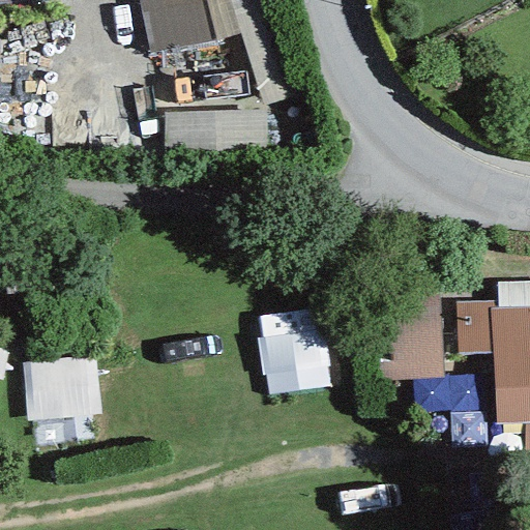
[(207,0),(140,0),(137,1),(147,55),(216,41),(207,0)]
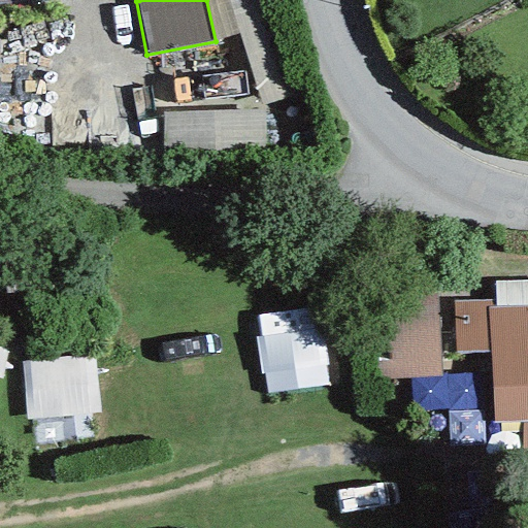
[(230,0),(264,107),(302,95),(272,0),(230,0)]
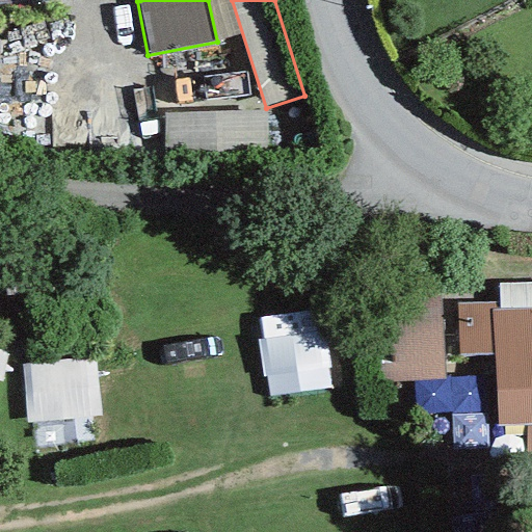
[(264,111),(164,112),(164,160),(264,158),(264,111)]
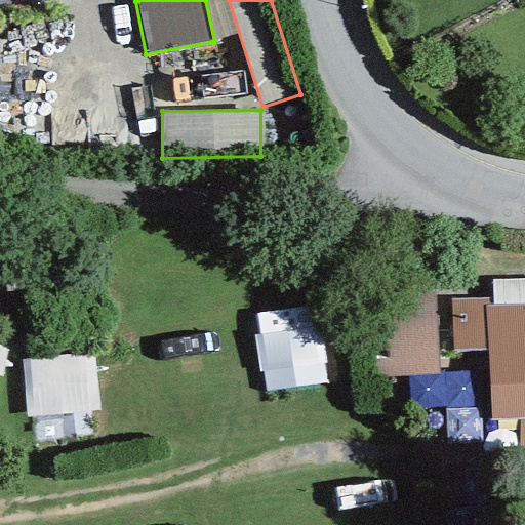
[(452,350),(489,349),(487,306),(487,298),(450,299),(452,350)]
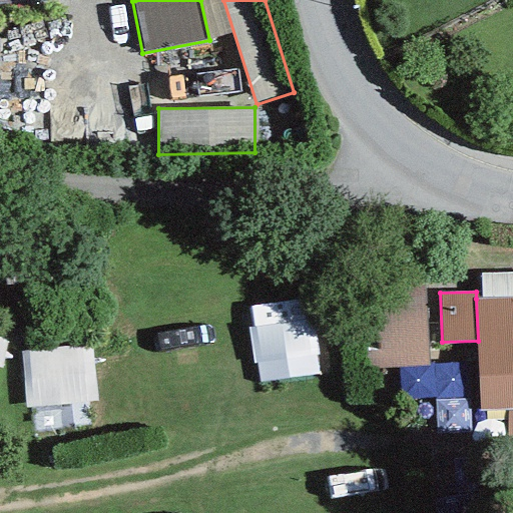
[(262,366),(316,363),(313,297),(259,300),(262,366)]
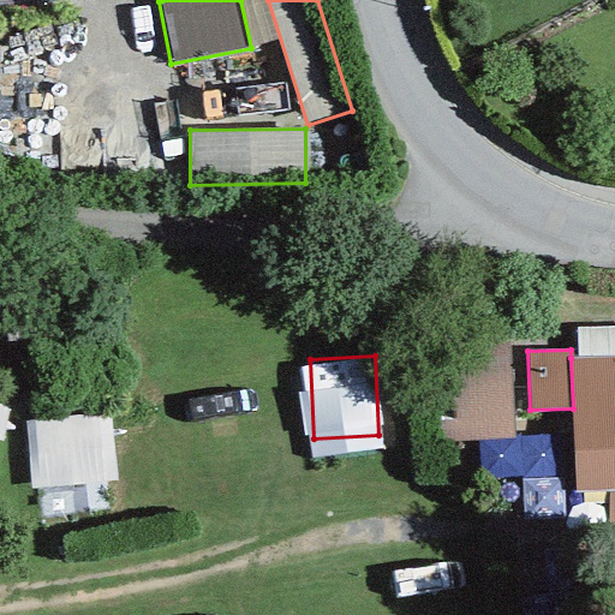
[(614,356),(571,358),(573,408),(575,495),(614,494),(614,356)]
